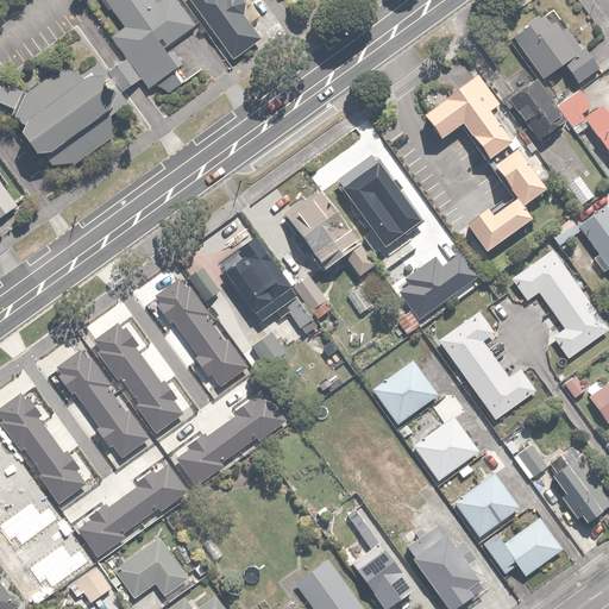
[(150,0),(106,0),(127,31),(112,41),(125,61),(139,81),(146,92),(175,73),(164,55),(198,32),(176,0),(169,0),(157,8),(150,0)]
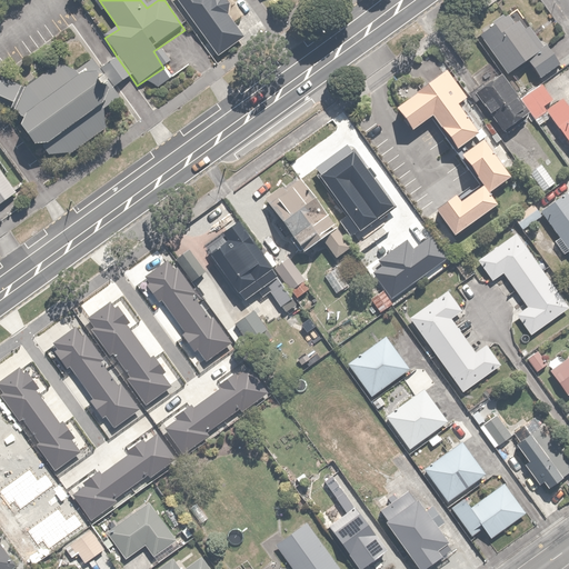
[(178,0),(218,52),(243,33),(227,10),(231,7),(226,0),(178,0)]
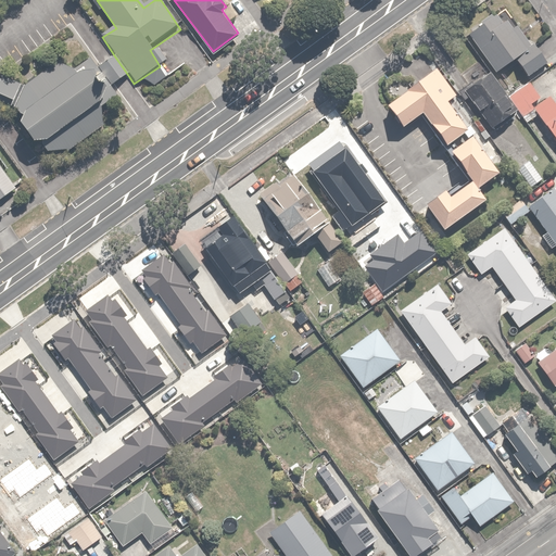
[(469,34),(493,73),(515,59),(526,76),(543,65),(532,48),(526,51),(501,13),(469,34)]
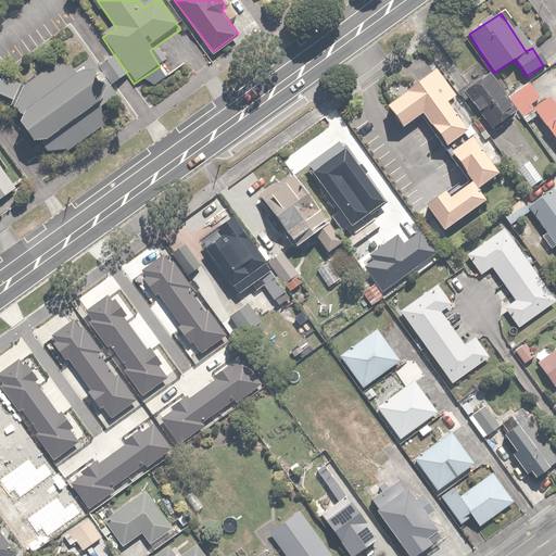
[(0,74),(0,95),(10,98),(20,111),(19,122),(33,141),(40,141),(48,152),(70,151),(101,126),(103,115),(99,109),(119,96),(112,85),(99,65),(92,55),(71,71),(58,63),(25,83),(0,74)]
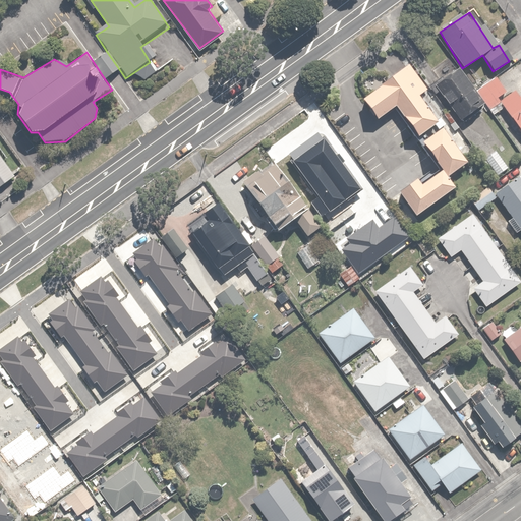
[(100,56),(93,61),(105,79),(112,74),(119,69),(107,52),(100,56)]
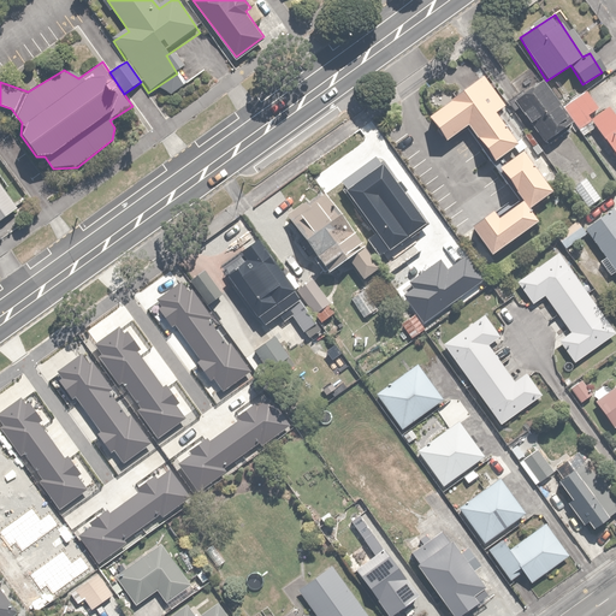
[(474,226),(492,253),(538,221),(527,206),(554,188),(498,108),(505,104),(485,73),(427,113),(446,138),(469,123),(520,194),(474,226)]
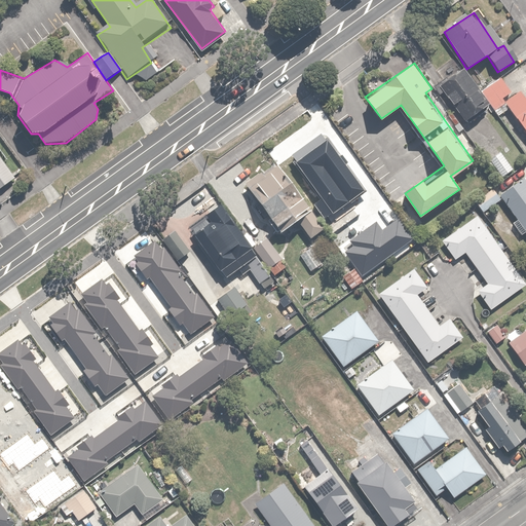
[(463,70),(441,87),(464,119),(487,102),(463,70)]
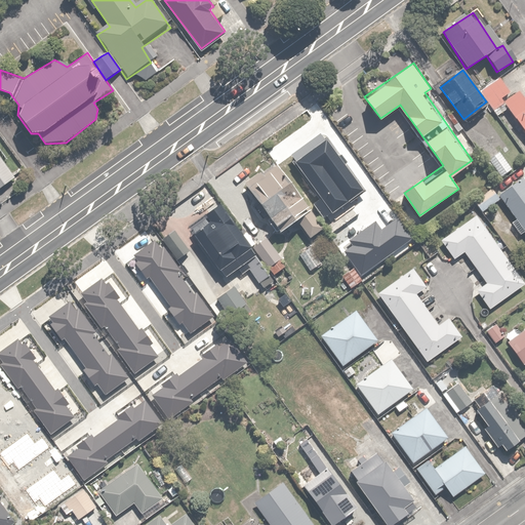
[(524,90),(507,105),(524,130),(524,90)]
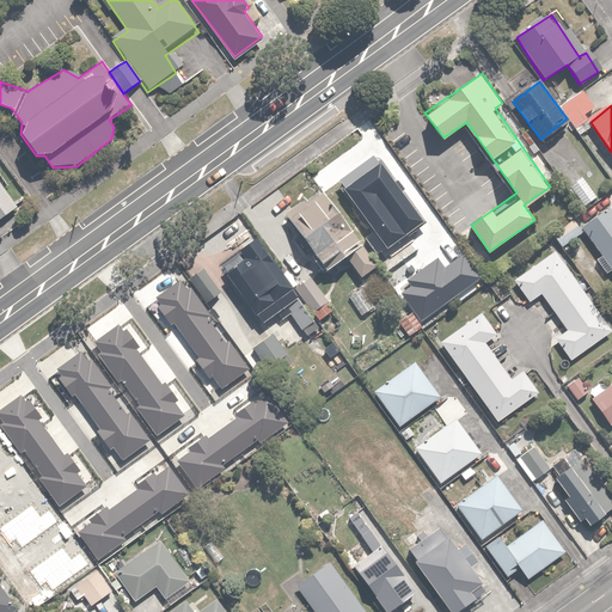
[(422,220),(381,157),(340,184),(380,248),(422,220)]
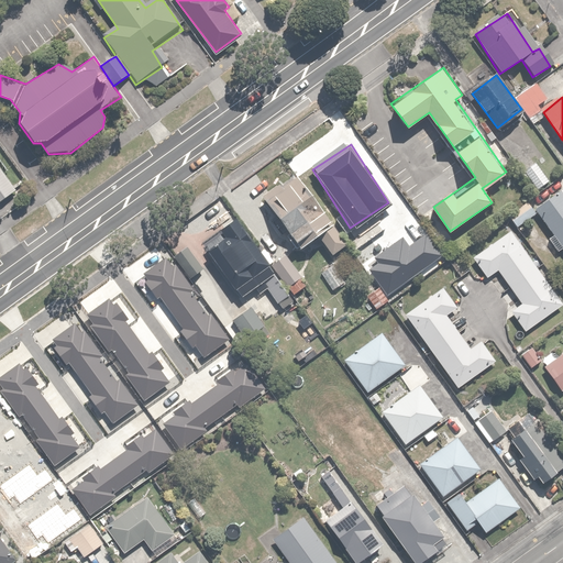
[(534,162),(525,169),(540,189),(550,181),(534,162)]
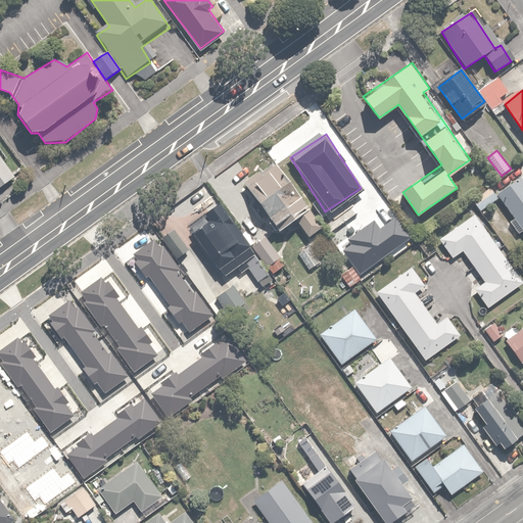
[(319,223),(275,159),(245,181),(279,228),(295,216),(306,231),(319,223)]
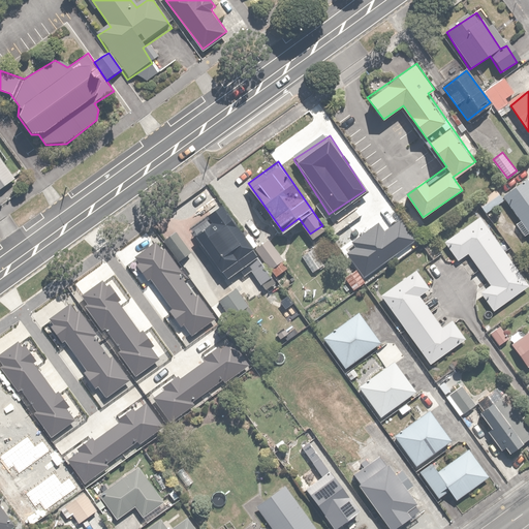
[(0,163),(0,188),(11,181),(0,163)]
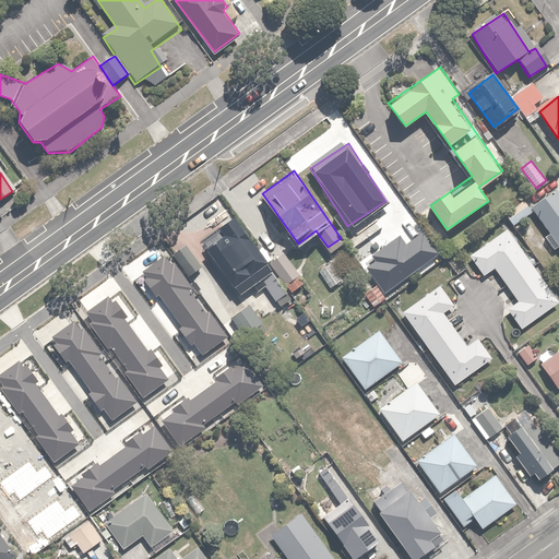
[(532,205),(558,247),(558,190),(557,188),(532,205)]
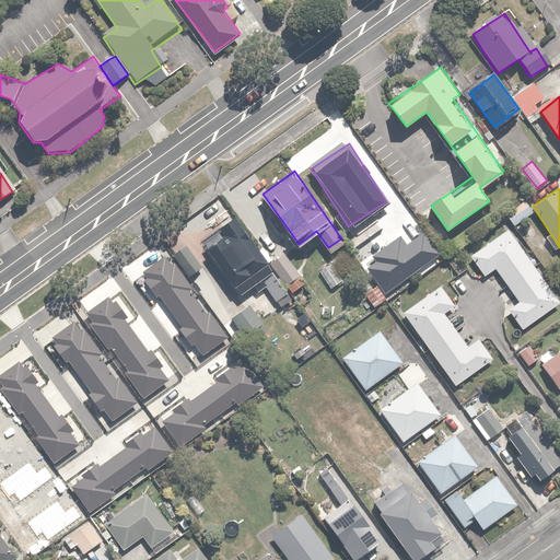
[(230,226),(197,248),(229,298),(258,278),(272,300),(287,291),(234,212),(224,219),(230,226)]
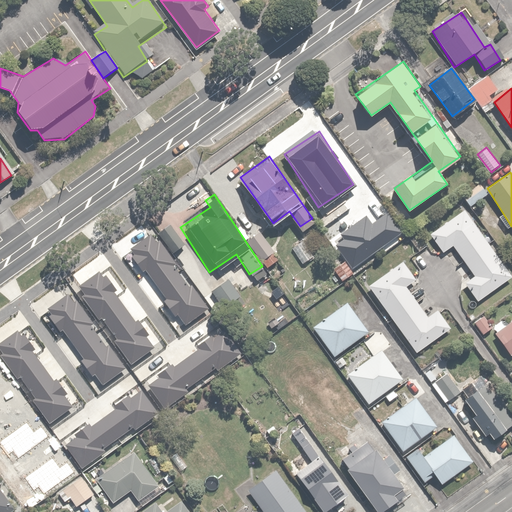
[(511,278),(511,277),(465,213),(433,235),(446,254),(458,245),(480,276),(468,284),(480,301),(511,278)]
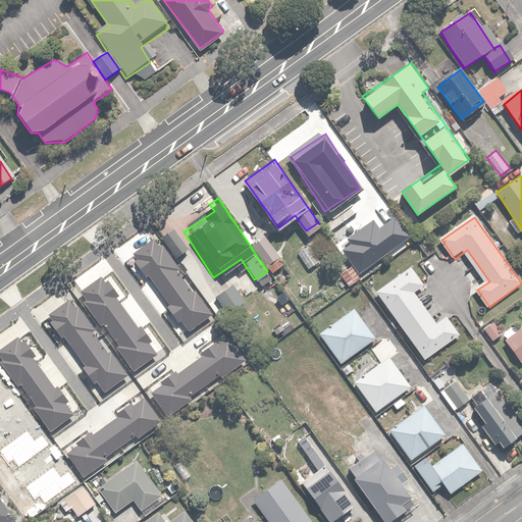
[(406,255),(389,231),(371,245),(386,267),(406,255)]
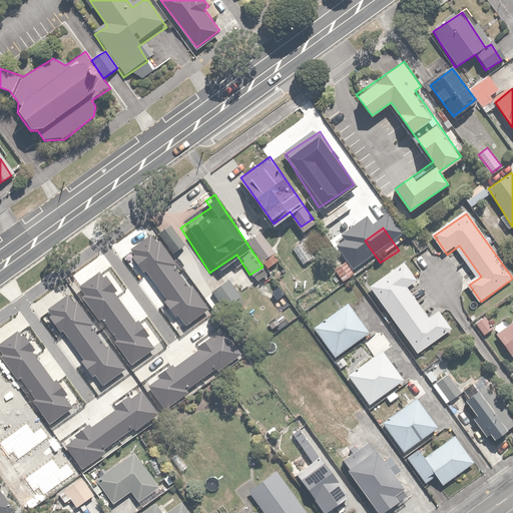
[(260,232),(247,241),(262,260),(274,250),(260,232)]
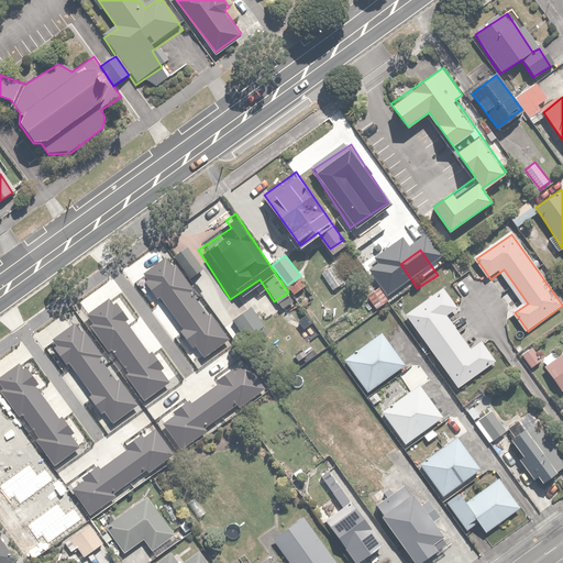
[(110,264),(97,274),(105,283),(92,291),(105,307),(129,288),(110,264)]
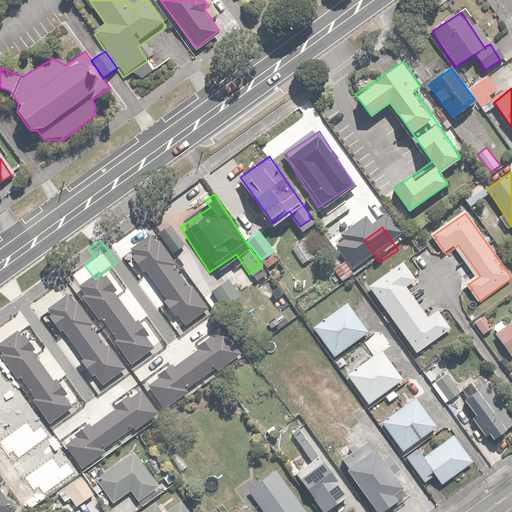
[(311,252),(303,240),(291,249),(299,261),(311,252)]
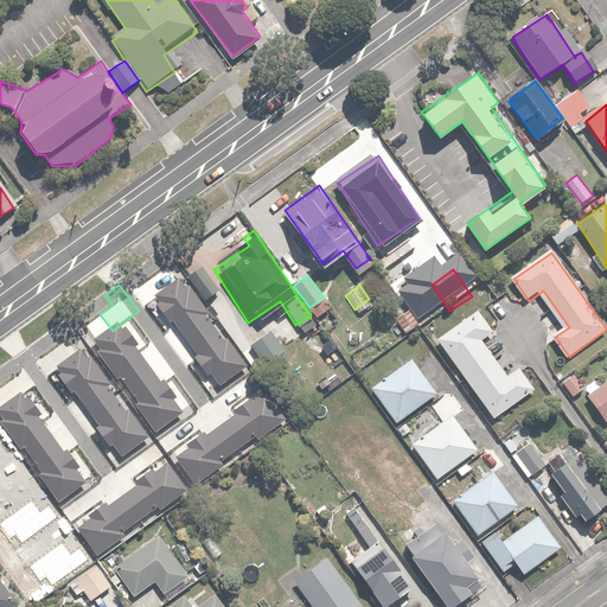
[(202,339),(173,298),(146,315),(174,357),(202,339)]
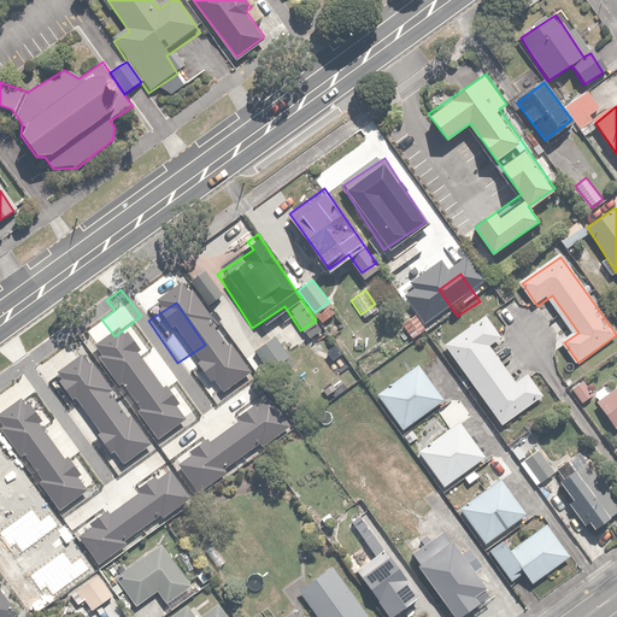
[(413,313),(400,323),(411,338),(423,328),(413,313)]
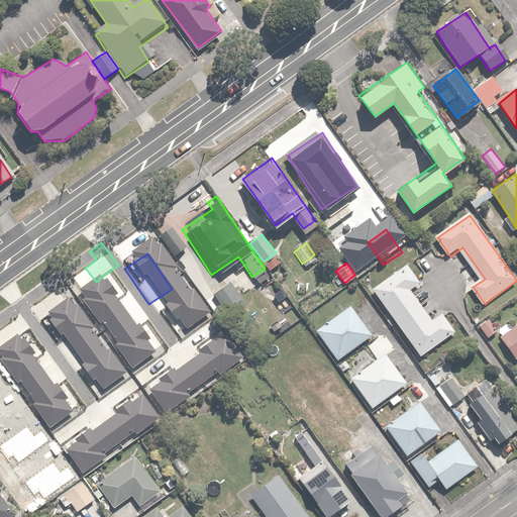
[(407,265),(373,289),(420,357),(455,333),(442,314),(430,322),(409,292),(420,284),(407,265)]
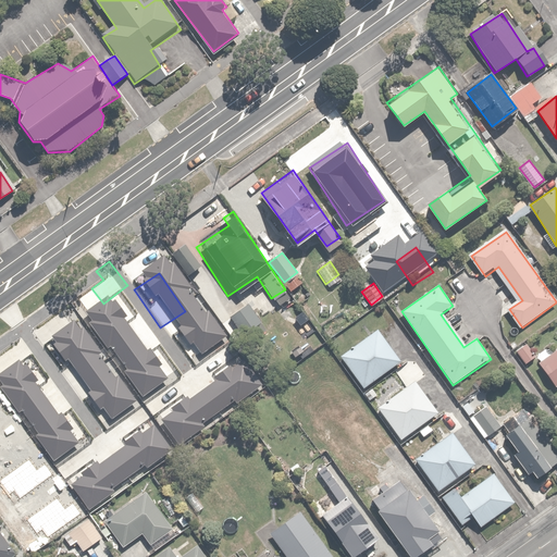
[(260,322),(246,305),(231,317),(244,334),(260,322)]
